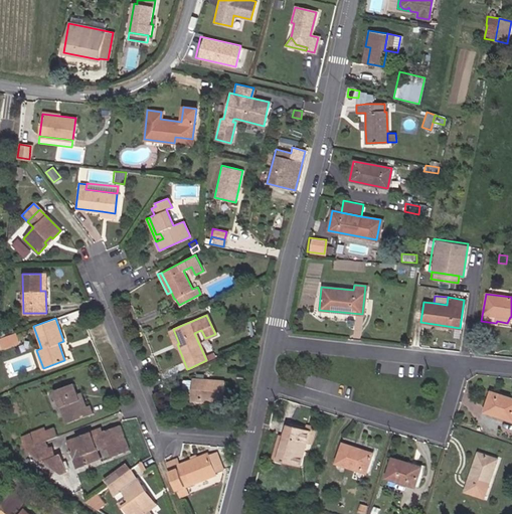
[(179,344),(173,329),(168,331),(174,345),(177,344),(179,344)]
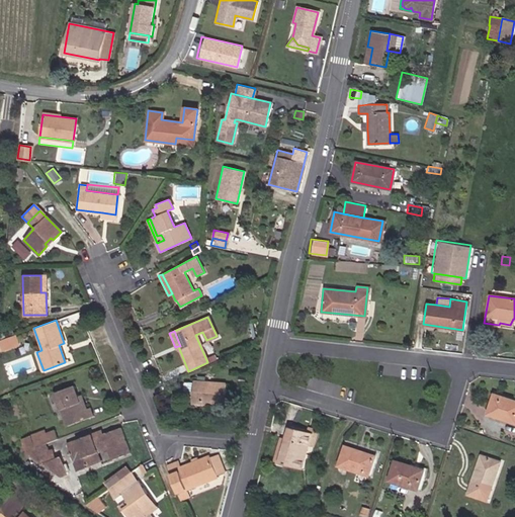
[(17,344),(14,335),(0,340),(0,348),(1,350),(17,344)]
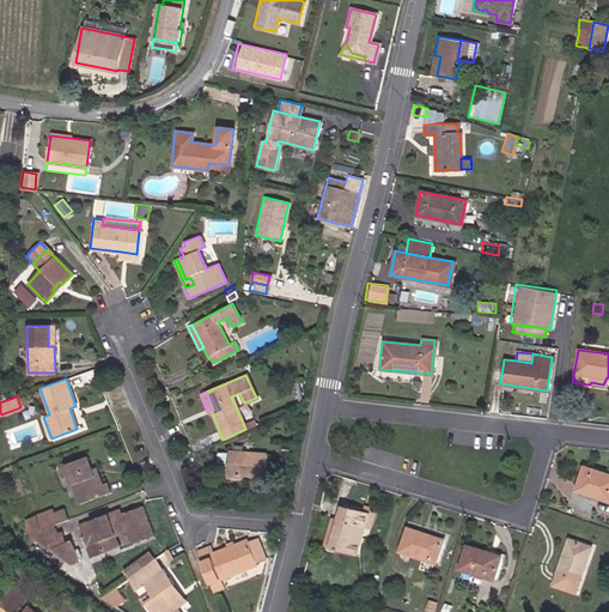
[(263,478),(266,453),(227,450),(227,452),(219,452),(217,454),(215,464),(219,466),(226,467),(225,474),(245,477),(263,478)]
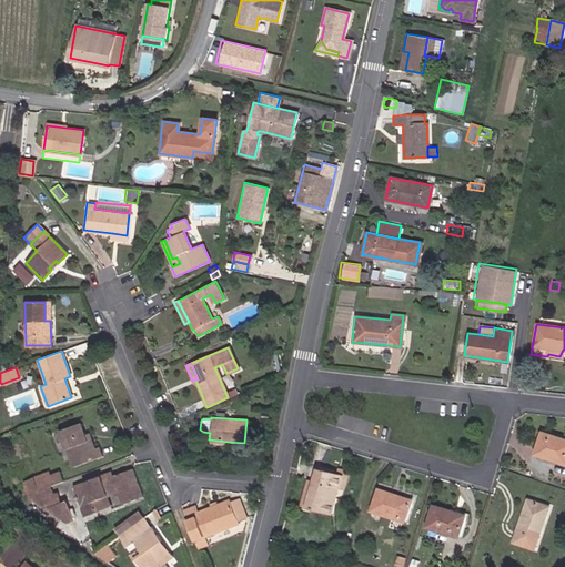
[(59,428),(72,465),(102,454),(99,444),(96,445),(91,447),(84,431),(80,421),(59,428)]
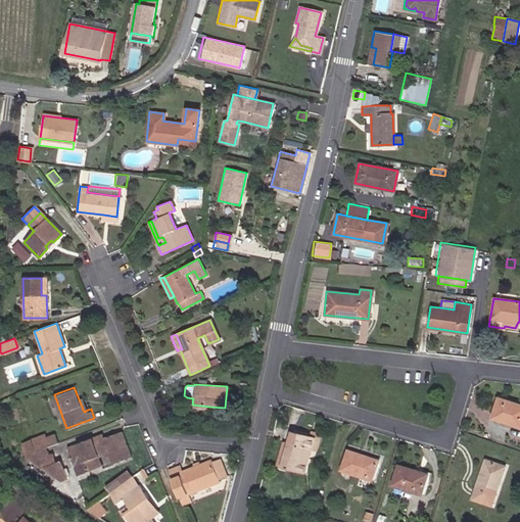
[(84,412),(88,410),(82,395),(78,396),(84,412)]
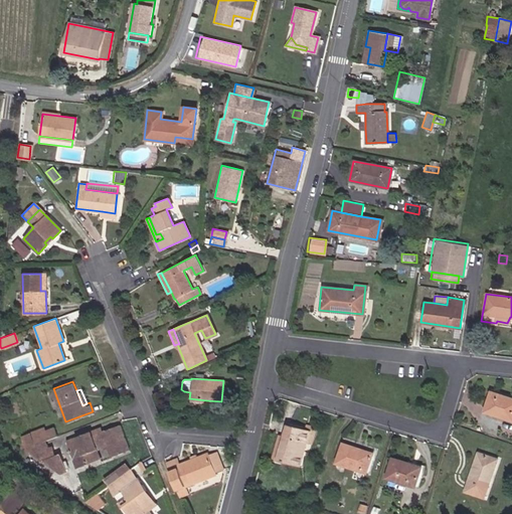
[(511,419),(511,398),(490,391),(484,410),(511,419)]
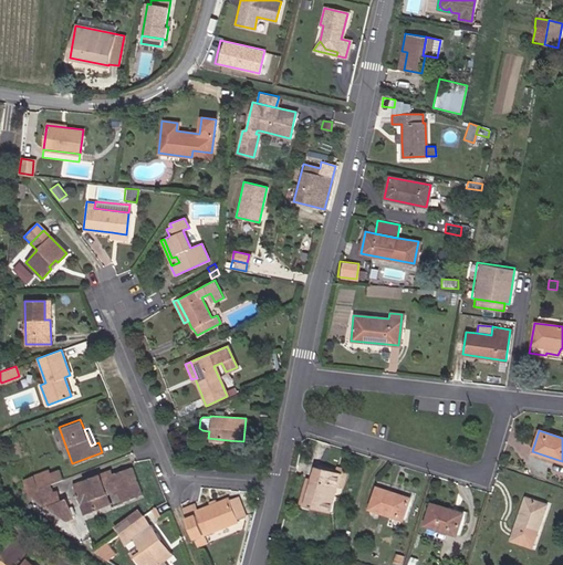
[(49,467),(42,470),(44,477),(51,473),(49,467)]
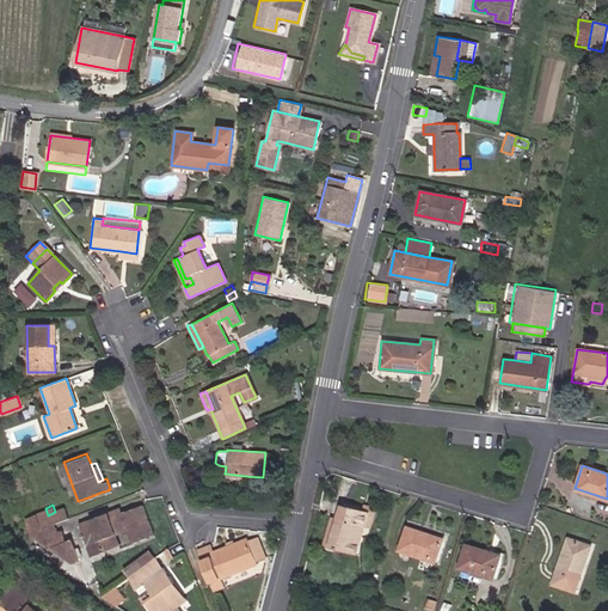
[(153,535),(141,505),(121,513),(118,508),(79,524),(91,556),(103,551),(102,550),(98,541),(116,533),(127,530),(131,543),(153,535)]
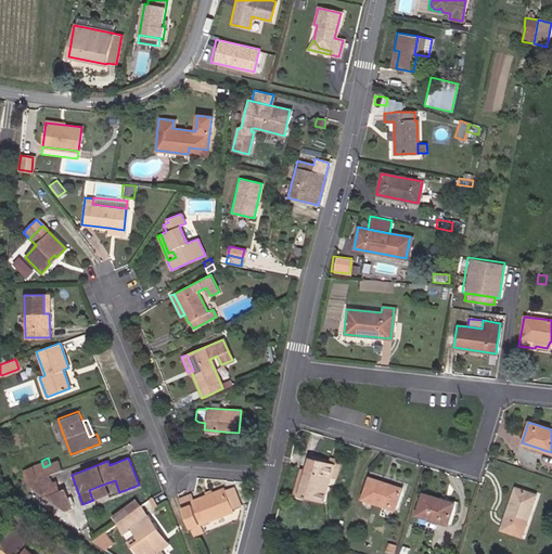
[(330,476),(333,464),(328,463),(309,458),(306,471),(299,468),(293,492),(299,494),(298,494),(323,502),(330,476)]
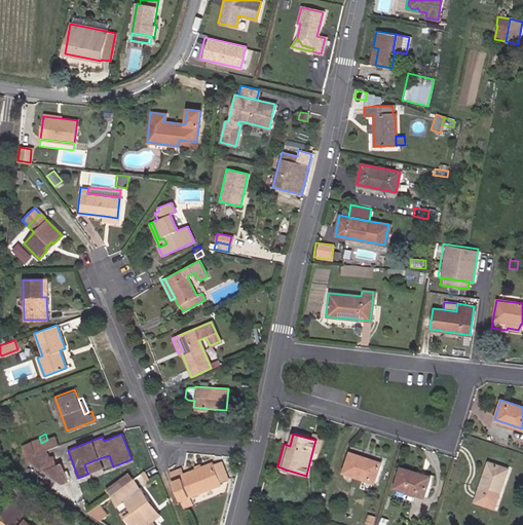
[(316,452),(321,437),(312,434),(310,439),(315,440),(312,451),(316,452)]
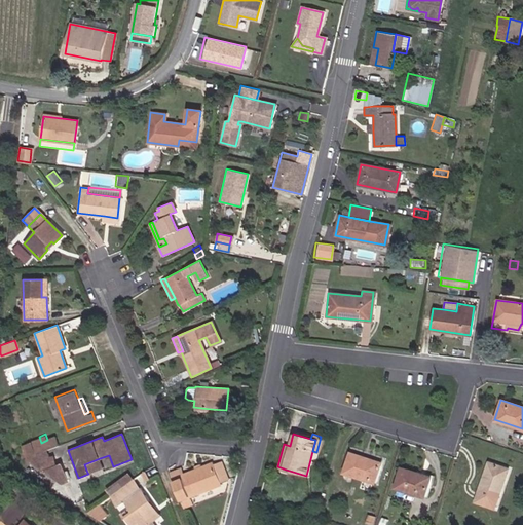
[(59,445),(55,437),(47,440),(41,443),(39,437),(30,440),(33,447),(24,451),(27,457),(47,449),(59,445)]
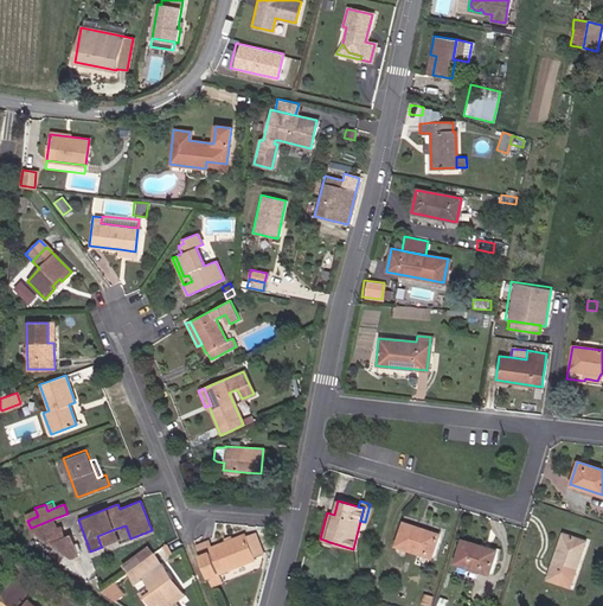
[(24,512),(27,521),(38,516),(34,508),(24,512)]
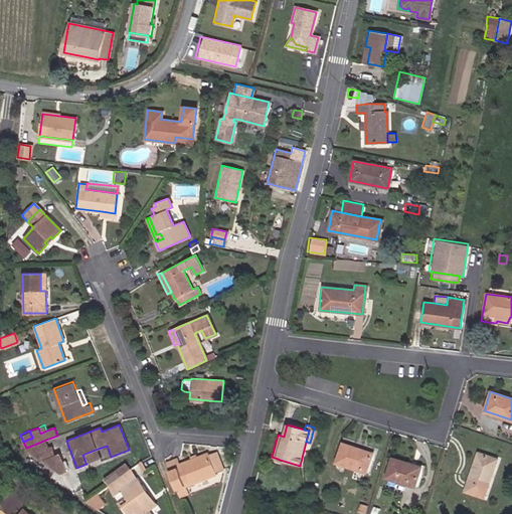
[(34,455),(50,449),(46,440),(26,448),(34,455)]
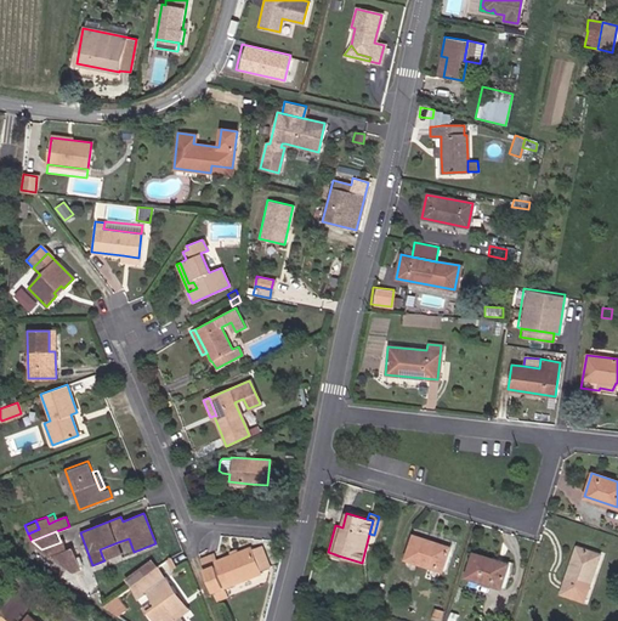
[(442,570),(448,551),(436,546),(437,543),(413,535),(406,559),(442,570)]
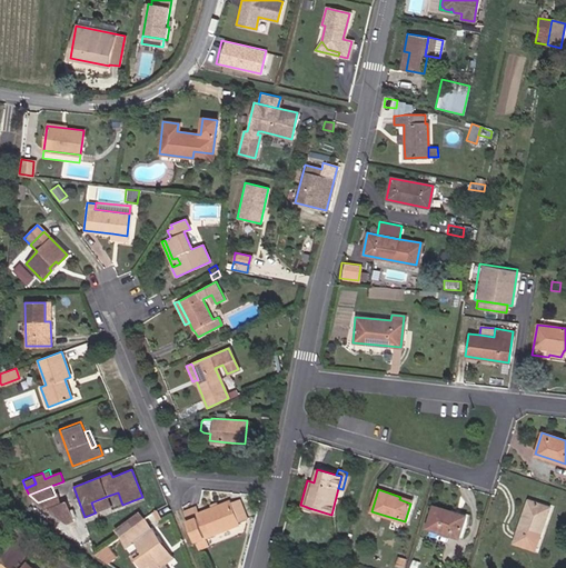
[(63,502),(60,494),(56,496),(38,502),(67,522),(68,522),(70,522),(72,521),(72,519),(73,518),(73,516),(68,500),(63,502)]
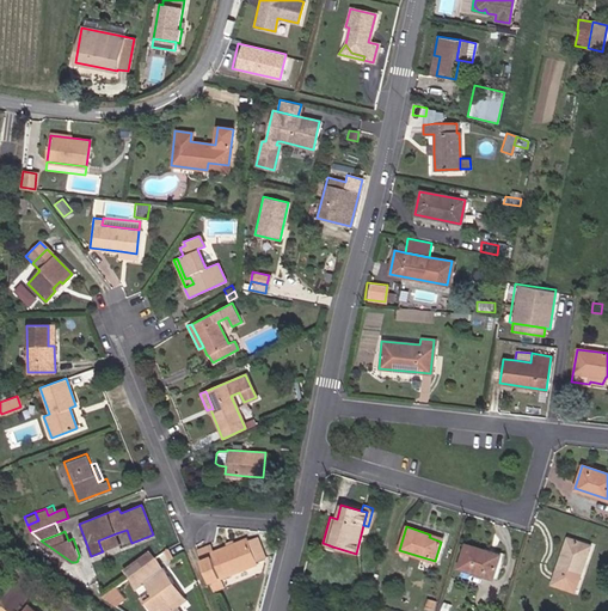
[(120,544),(116,533),(98,541),(102,550),(120,544)]
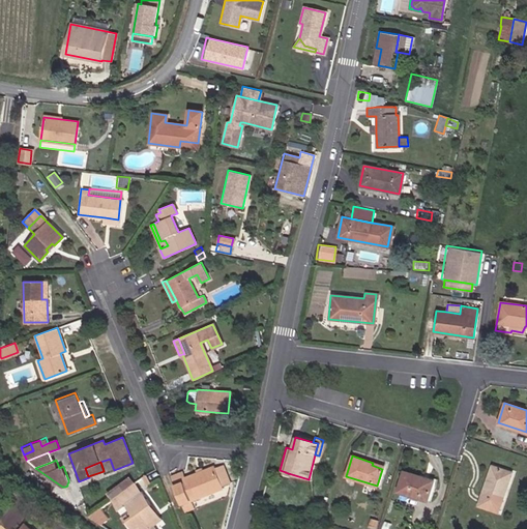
[(228,481),(222,465),(214,468),(221,485),(228,481)]
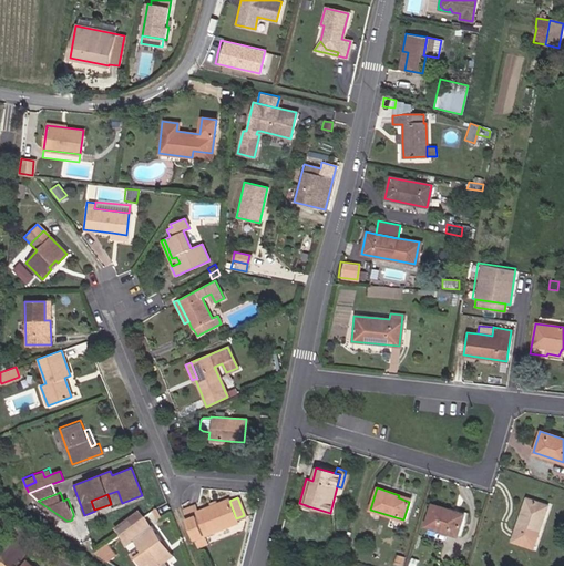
[(532,547),(546,505),(525,497),(511,541),(532,547)]
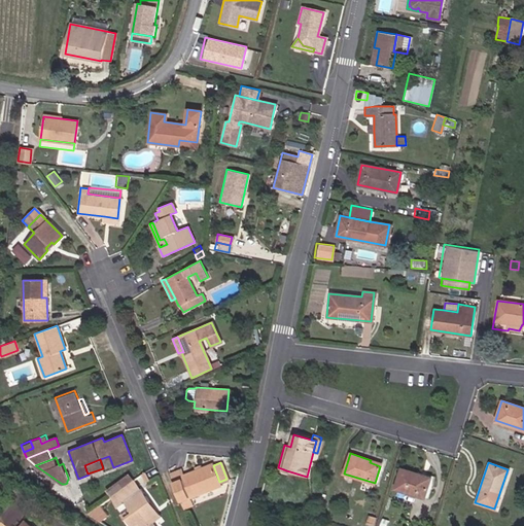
[(189,497),(220,485),(219,482),(213,465),(212,463),(200,467),(201,470),(196,472),(195,469),(183,475),(180,476),(182,479),(172,483),(182,507),(191,504),(189,497)]
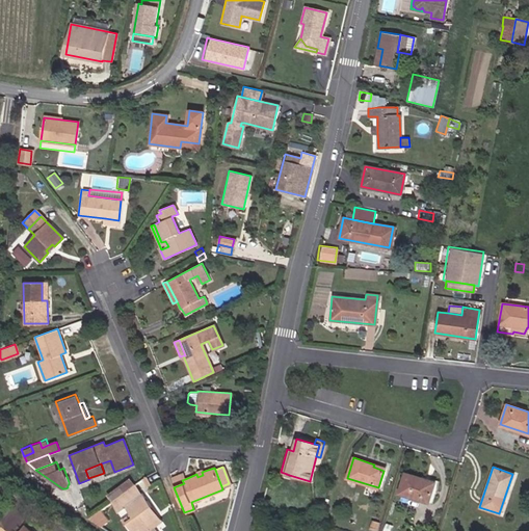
[(428,502),(434,482),(404,473),(398,493),(428,502)]
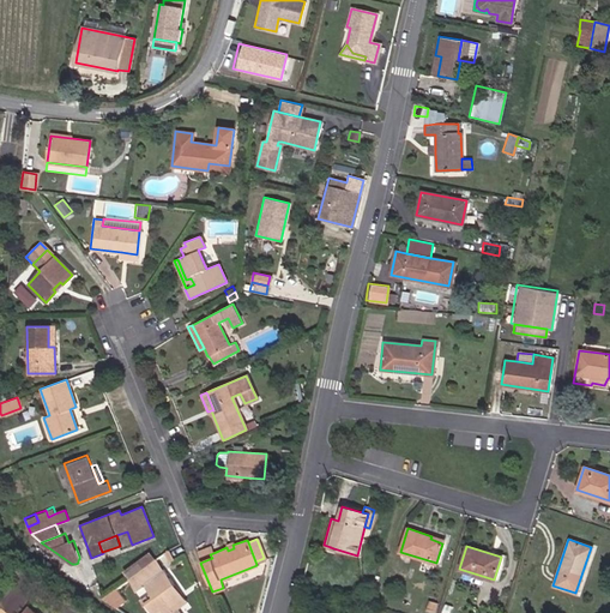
[(212,558),(210,554),(213,553),(211,547),(197,553),(200,563),(212,558)]
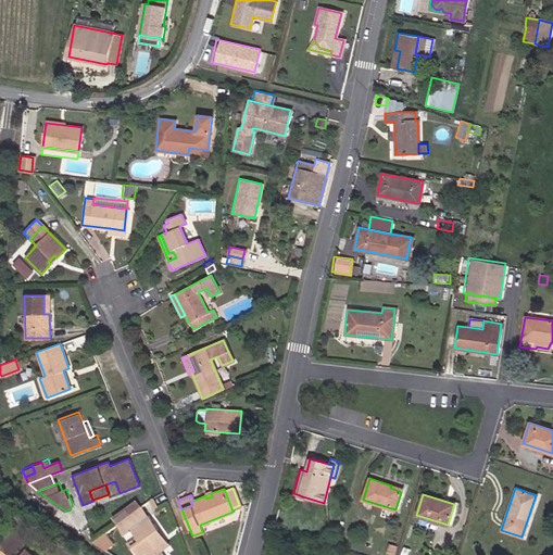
[(140,506),(136,500),(128,506),(133,512),(140,506)]
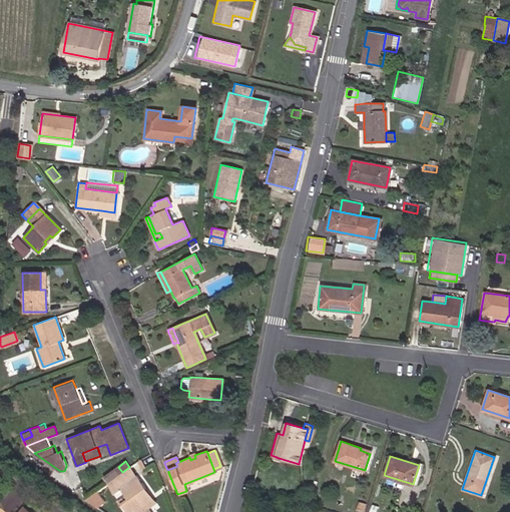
[(150,511),(147,507),(137,493),(145,488),(129,467),(122,472),(115,477),(107,483),(114,493),(121,489),(125,495),(117,501),(120,505),(122,504),(127,511),(150,511)]
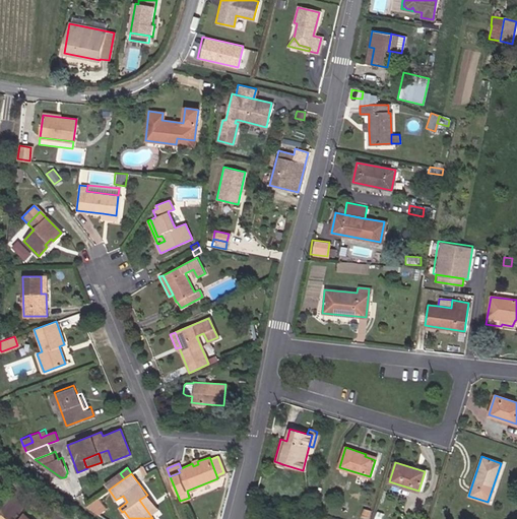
[(124,478),(120,473),(113,478),(117,483),(124,478)]
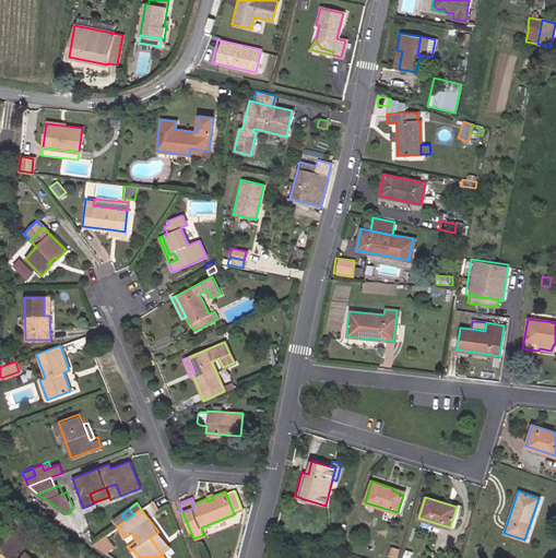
[(117,526),(126,520),(121,514),(113,521),(117,526)]
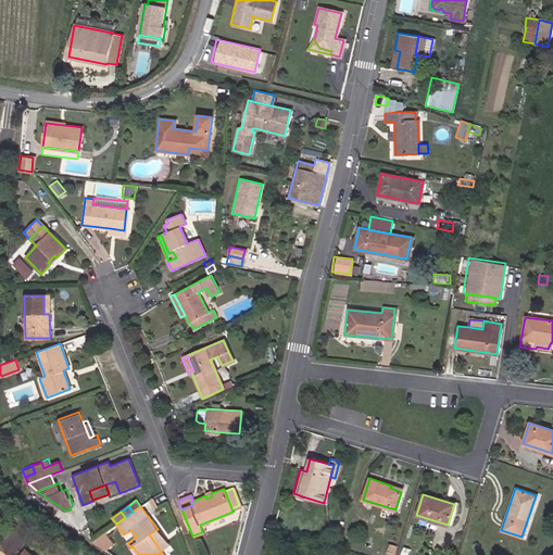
[(329,537),(332,528),(325,525),(322,534),(329,537)]
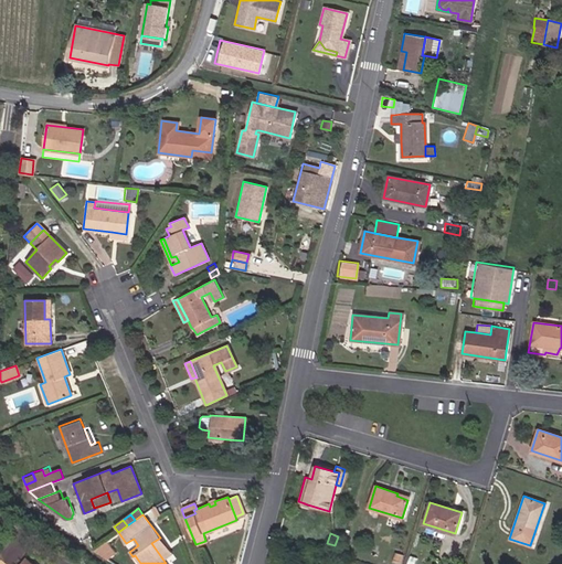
[(171,553),(160,538),(151,543),(162,559),(171,553)]
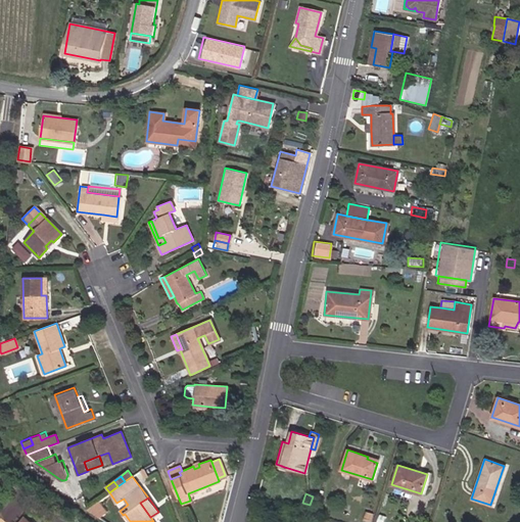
[(99,517),(107,511),(99,500),(87,509),(99,517)]
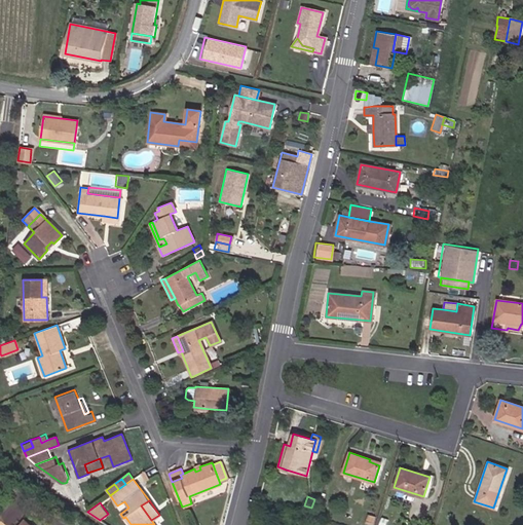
[(371,524),(374,516),(366,514),(364,523),(371,524)]
